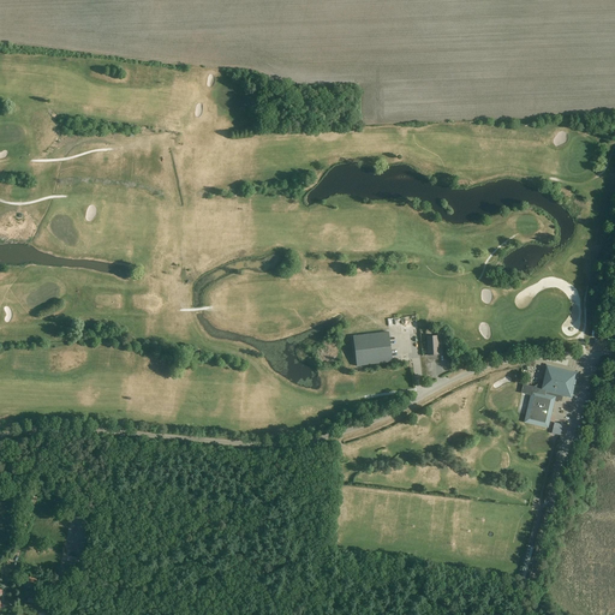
[(357,366),(393,362),(389,332),(353,336),(357,366)]
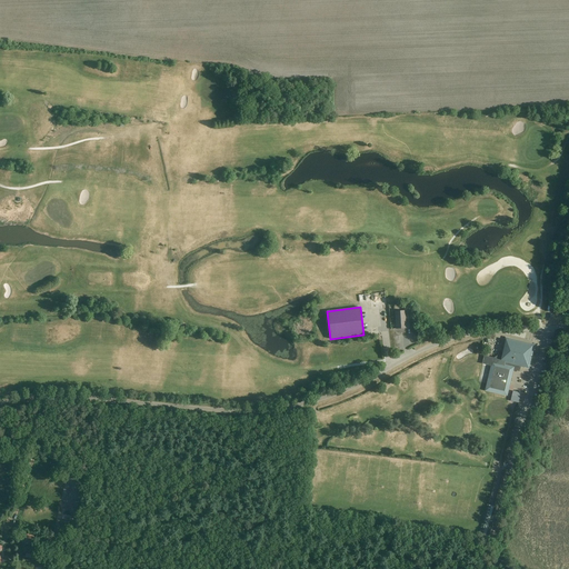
[(396,330),(406,329),(405,311),(395,312),(396,330)]
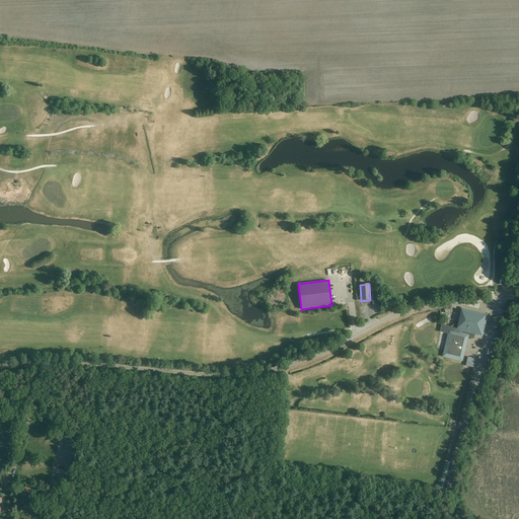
[(441,331),(449,334),(444,356),(461,360),(466,338),(467,339),(468,339),(469,339),(471,339),(472,339),(473,339),(473,338),(474,338),(475,332),(482,335),(486,316),(461,310),(459,321),(451,326),(442,324),(441,331)]
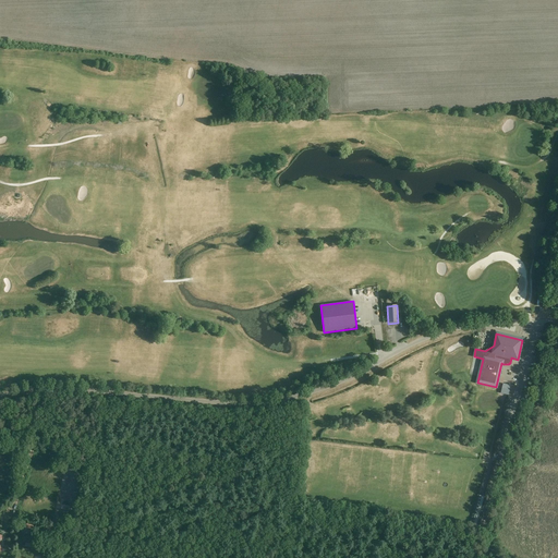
[(504,384),(501,393),(509,395),(511,386),(504,384)]
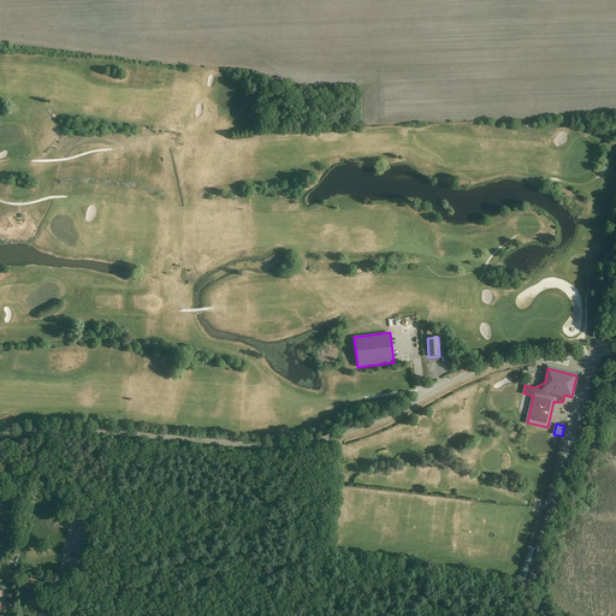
[(525,584),(534,549),(529,548),(520,582),(525,584)]
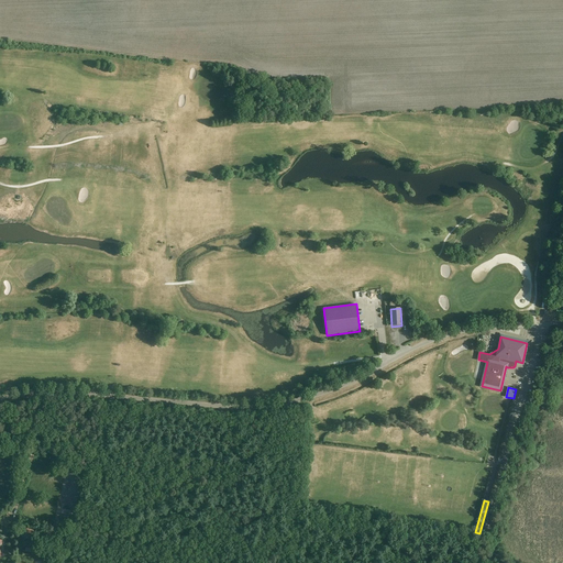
[(26,528),(24,538),(32,540),(34,530),(26,528)]
